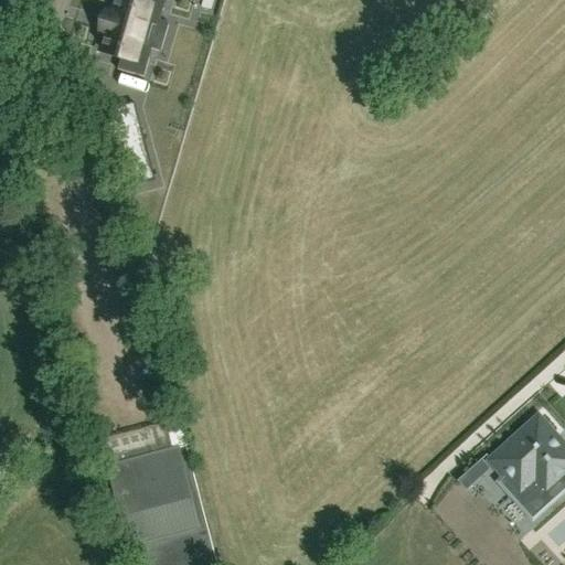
[(107,34),(102,51),(121,56),(118,70),(145,77),(152,51),(152,50),(142,46),(150,20),(160,23),(160,22),(167,0),(138,0),(137,4),(121,0),(116,0),(113,16),(107,14),(106,18),(103,29),(102,32),(107,34)]
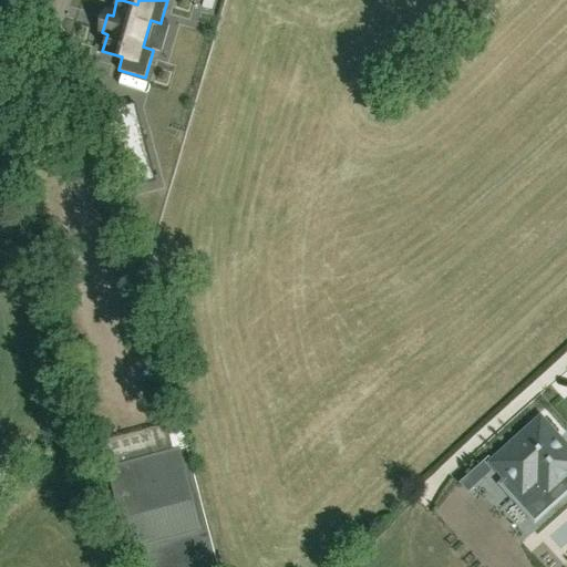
[(125,189),(155,182),(142,130),(112,138),(125,189)]
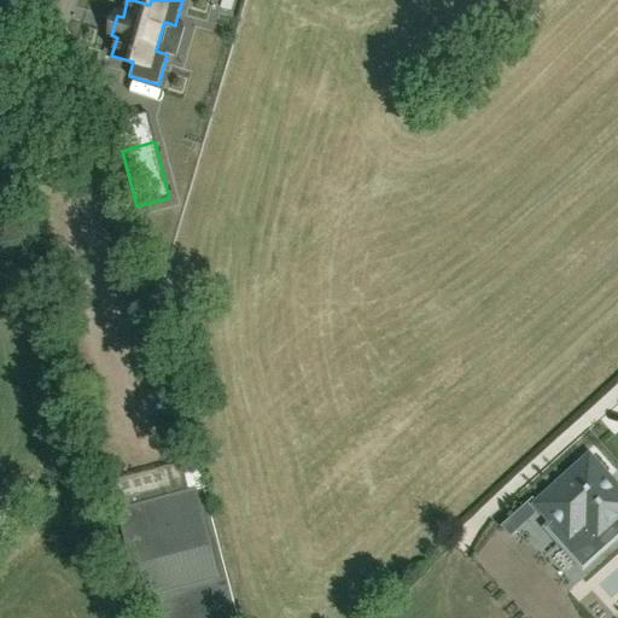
[(617,489),(589,458),(537,505),(553,523),(548,529),(583,567),(617,536),(617,489)]
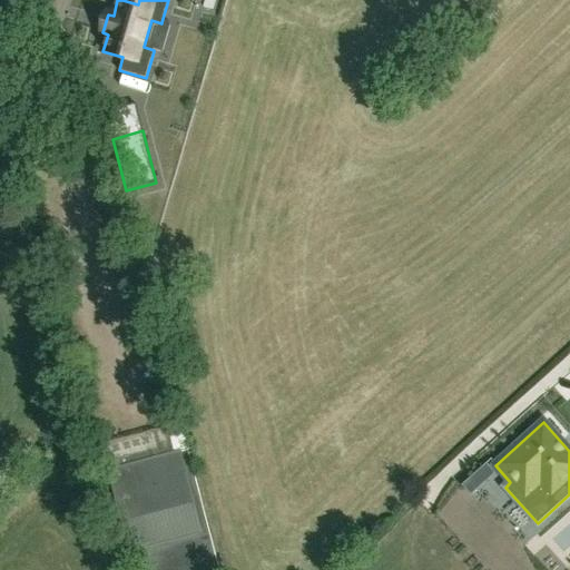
[(175,455),(188,452),(182,426),(179,426),(168,430),(175,455)]
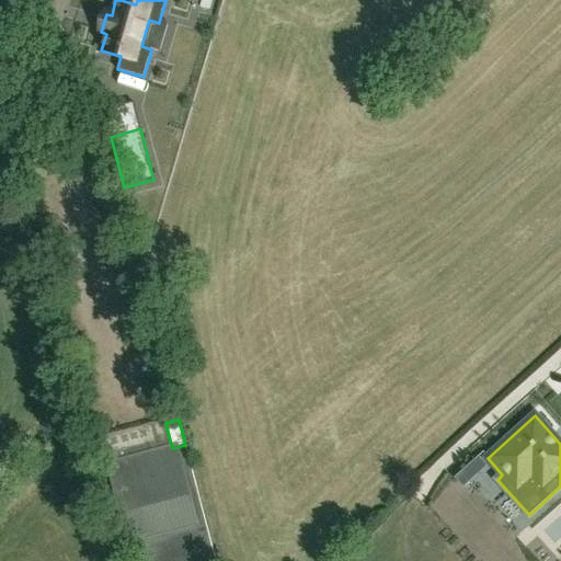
[(107,465),(132,560),(215,560),(185,445),(172,448),(107,465)]
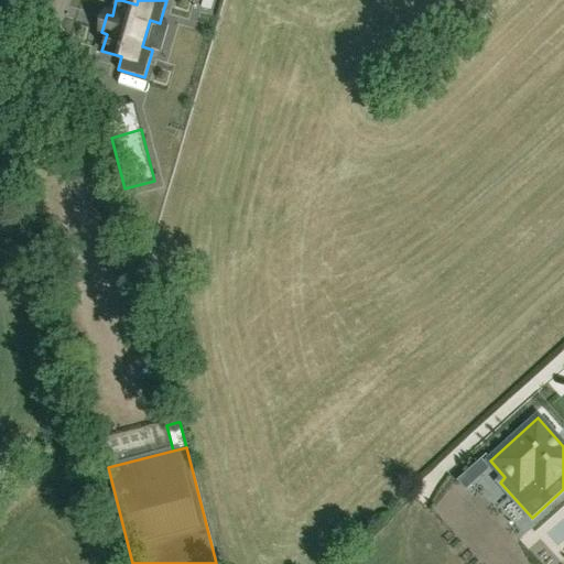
[(480,461),(466,473),(474,481),(488,469),(480,461)]
